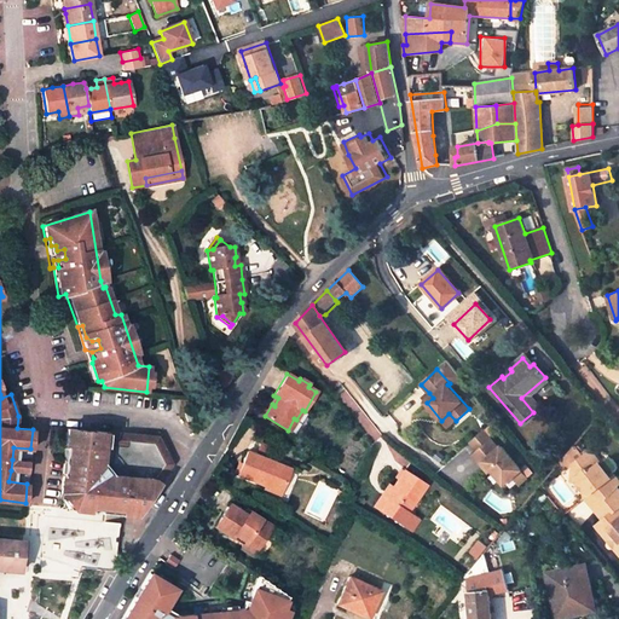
[(549,382),(545,377),(521,398),(533,412),(541,406),(533,397),(549,382)]
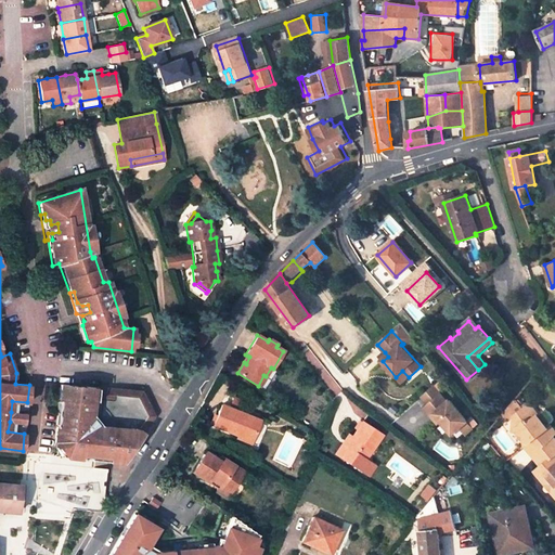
[(378,358),(383,361),(388,357),(385,352),(378,358)]
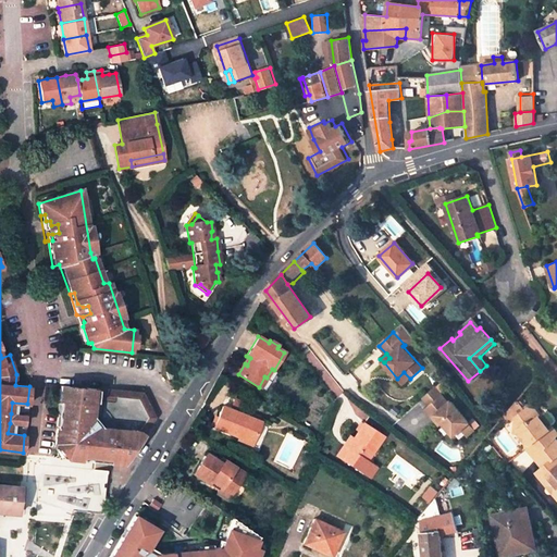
[(262,390),(274,370),(272,369),(267,378),(264,376),(259,387),(262,390)]
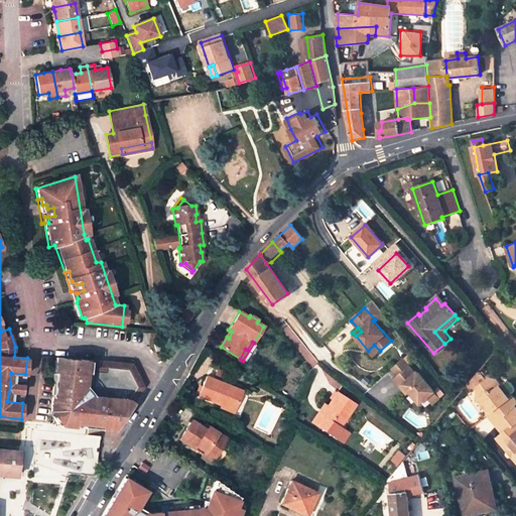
[(374,345),(368,351),(374,357),(380,351),(374,345)]
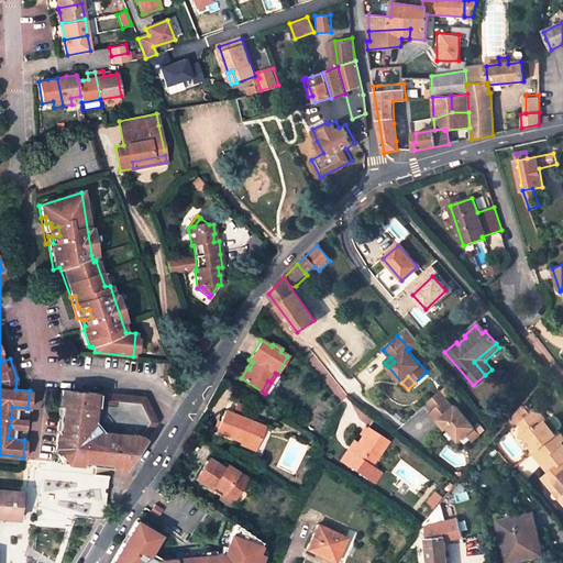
[(110,395),(61,389),(59,407),(63,407),(58,444),(62,446),(67,443),(75,453),(70,456),(72,460),(96,463),(96,466),(97,466),(111,467),(111,463),(121,464),(150,422),(140,405),(109,401),(110,395)]
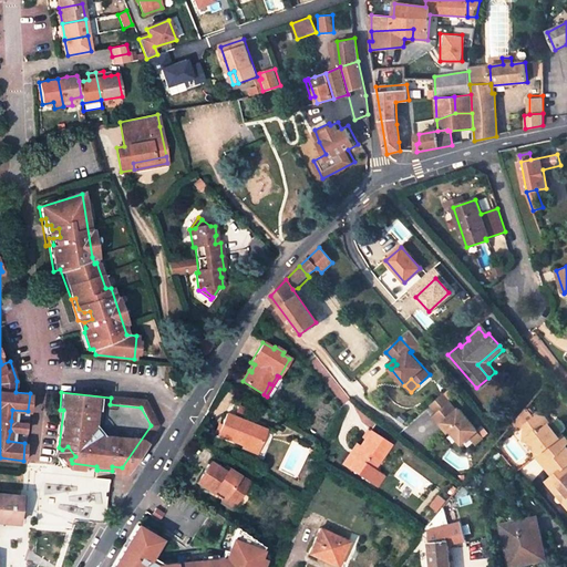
[(459,410),(445,394),(431,406),(437,414),(433,418),(447,435),(453,432),(465,445),(473,441),(478,446),(487,439),(482,434),(485,431),(462,405),(459,410)]
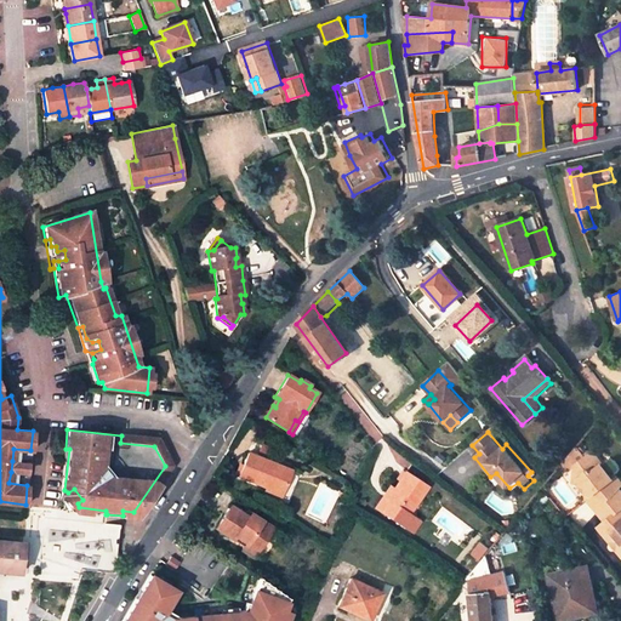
[(120,443),(154,446),(165,466),(134,512),(123,511),(123,516),(140,517),(172,466),(159,440),(158,439),(121,436),(120,443)]
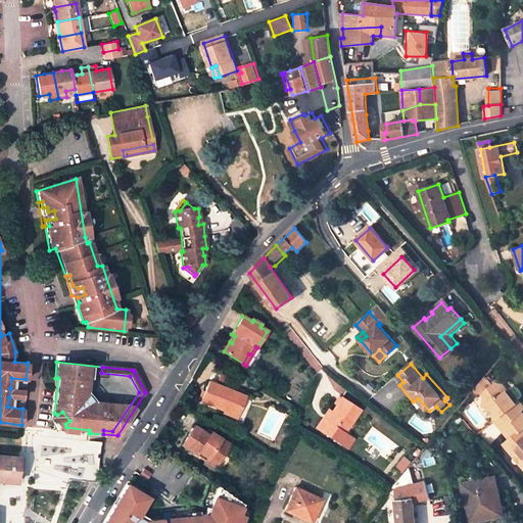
[(479,382),(487,389),(492,385),(484,376),(479,382)]
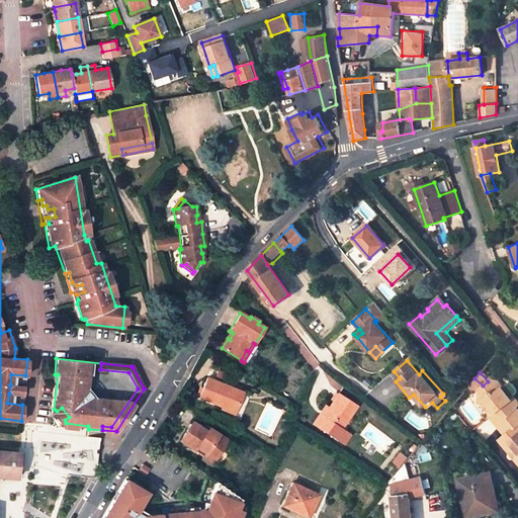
[(65,420),(69,417),(62,408),(57,411),(54,409),(58,374),(55,374),(51,416),(58,426),(88,429),(88,426),(66,423),(65,420)]
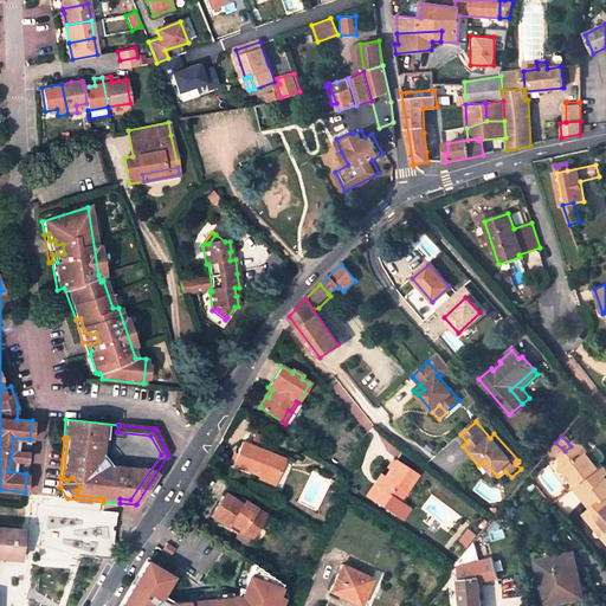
[(276,457),(242,443),(232,464),(251,471),(252,470),(268,476),(276,457)]
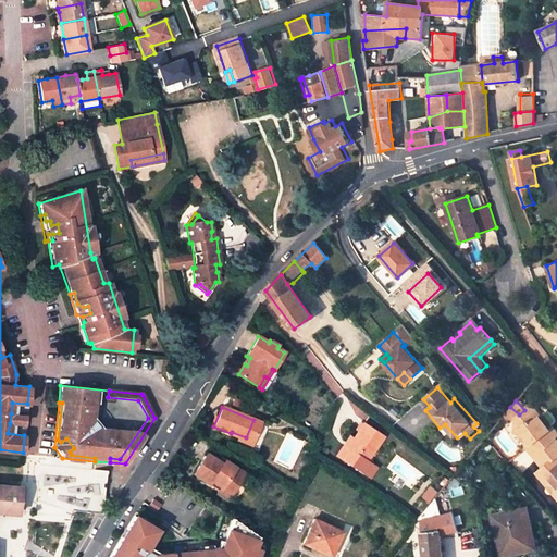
[(555,437),(556,434),(556,432),(552,426),(548,429),(546,426),(554,420),(554,417),(547,410),(545,410),(539,417),(533,410),(525,409),(524,410),(519,415),(514,419),(514,425),(517,430),(518,430),(521,433),(518,435),(525,444),(531,445),(534,442),(542,452),(551,443),(555,437)]
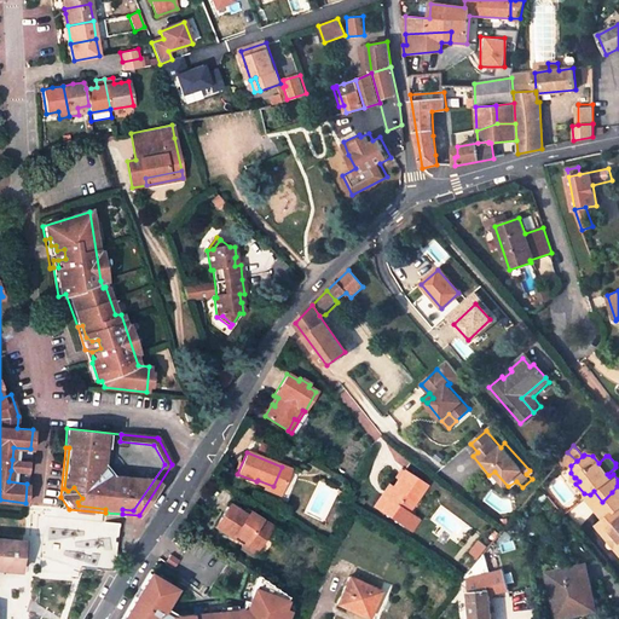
[(12,460),(11,470),(25,472),(27,462),(12,460)]
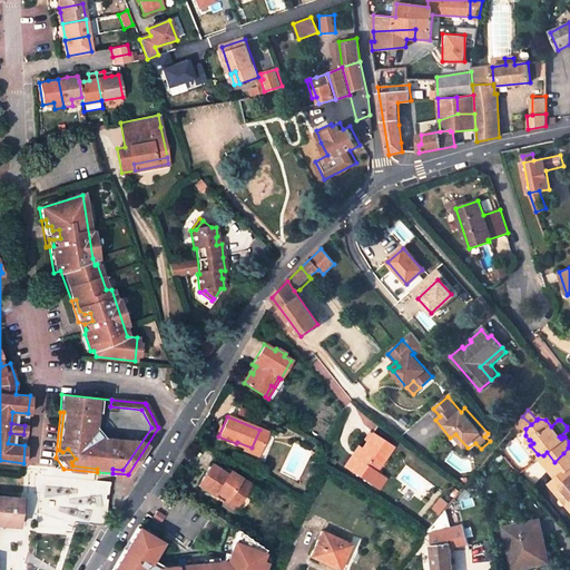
[(266,432),(259,430),(252,448),(237,442),(236,443),(235,446),(256,455),(266,432)]
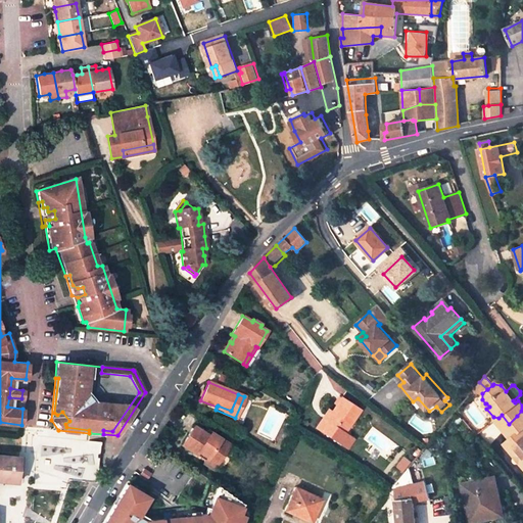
[(360,409),(340,397),(331,412),(326,420),(323,419),(316,428),(333,439),(339,430),(343,433),(360,409)]
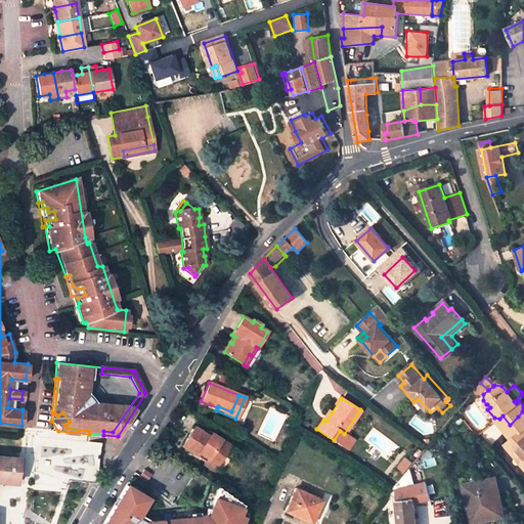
[(486,404),(483,400),(482,408),(487,409),(490,407),(487,404),(486,404)]
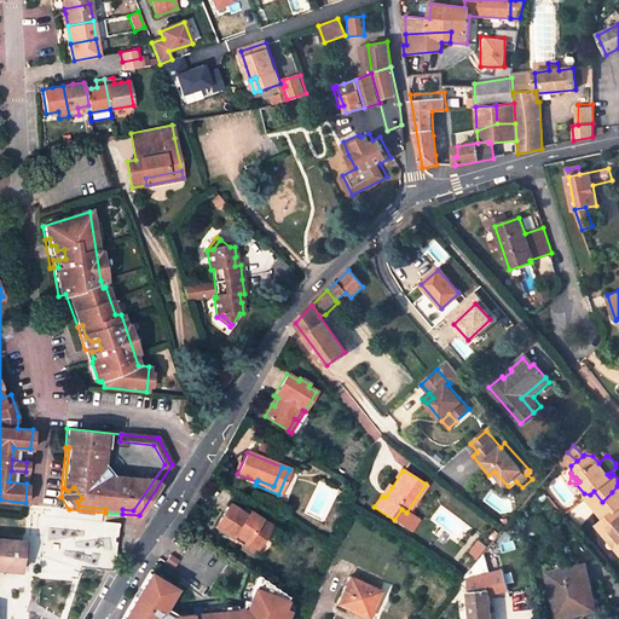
[(388,485),(382,496),(386,497),(392,487),(388,485)]
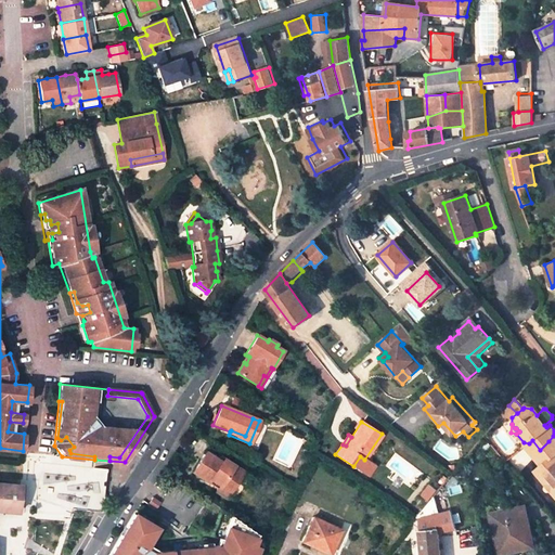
[(554,454),(554,449),(549,441),(540,450),(533,457),(541,467),(534,472),(554,495),(554,456),(554,455),(554,454)]
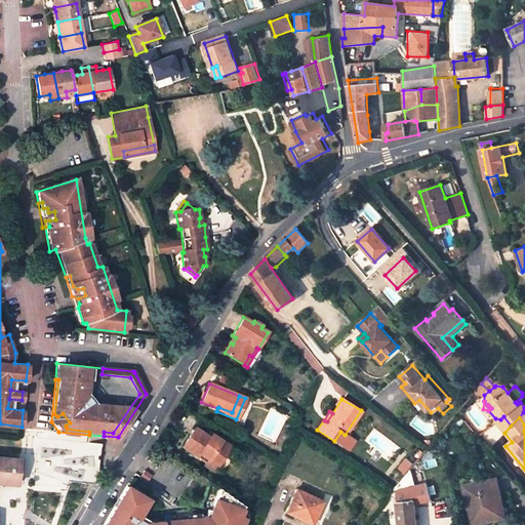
[(200,453),(218,465),(230,446),(211,435),(209,438),(206,436),(194,429),(183,447),(198,456),(200,453)]
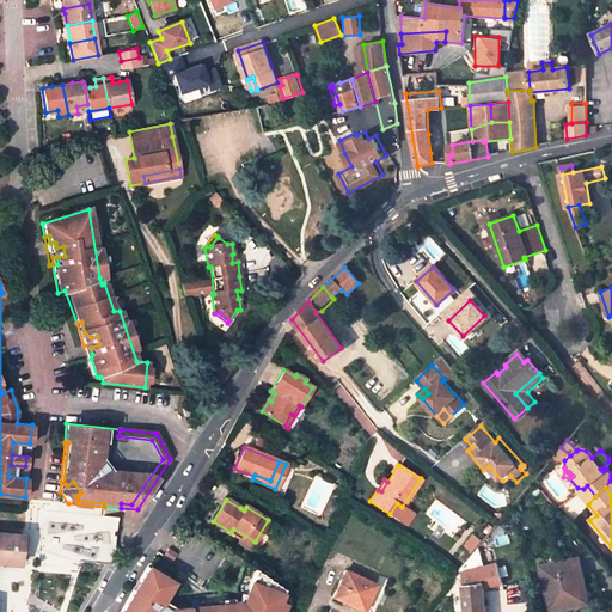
[(395,518),(402,507),(397,503),(390,514),(395,518)]
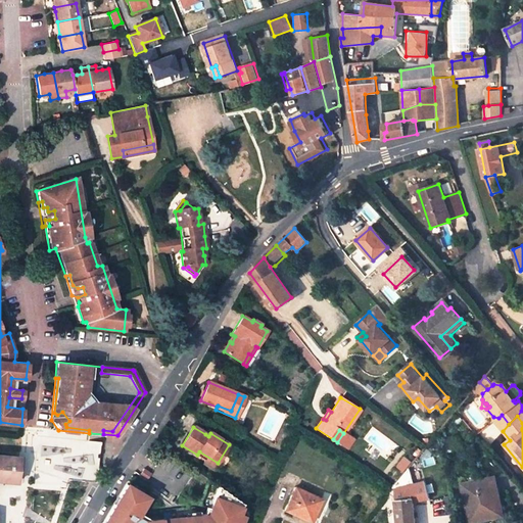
[(16,475),(97,482),(100,443),(30,435),(28,448),(24,447),(22,455),(18,454),(18,459),(16,475)]
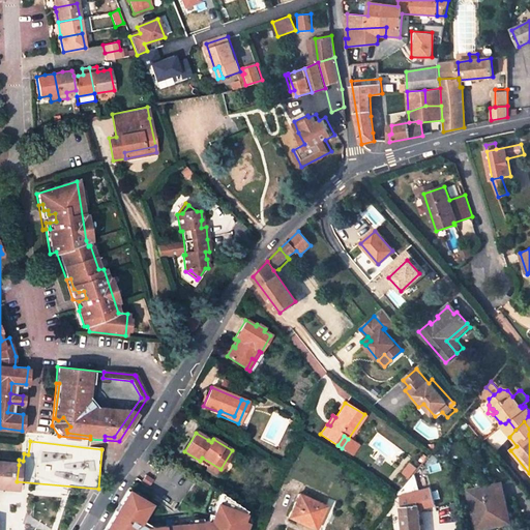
[(221,469),(202,458),(200,461),(218,472),(221,469)]
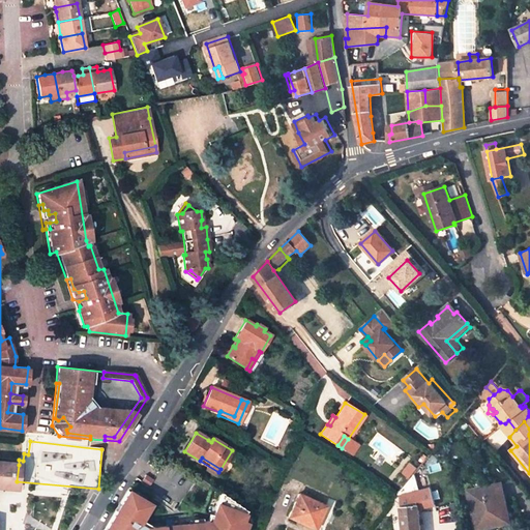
[(0,462),(0,488),(17,490),(17,481),(19,465),(0,462)]
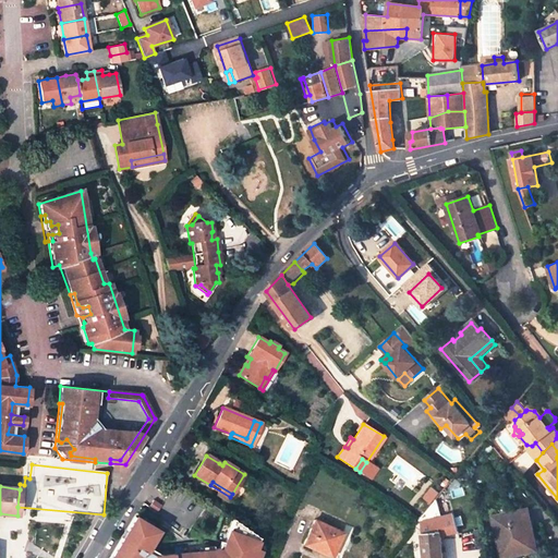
[(434,500),(439,505),(446,497),(440,492),(434,500)]
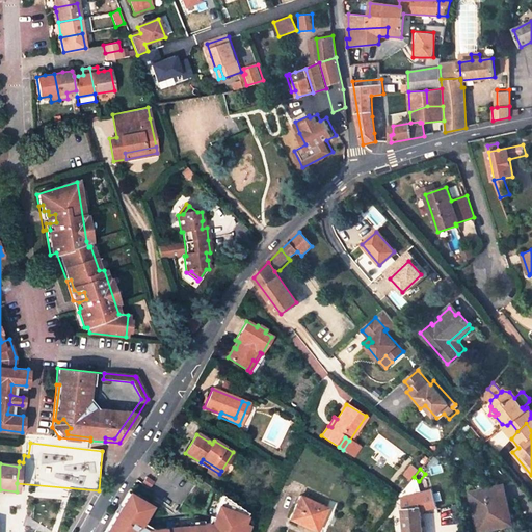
[(148,488),(153,481),(145,477),(141,483),(148,488)]
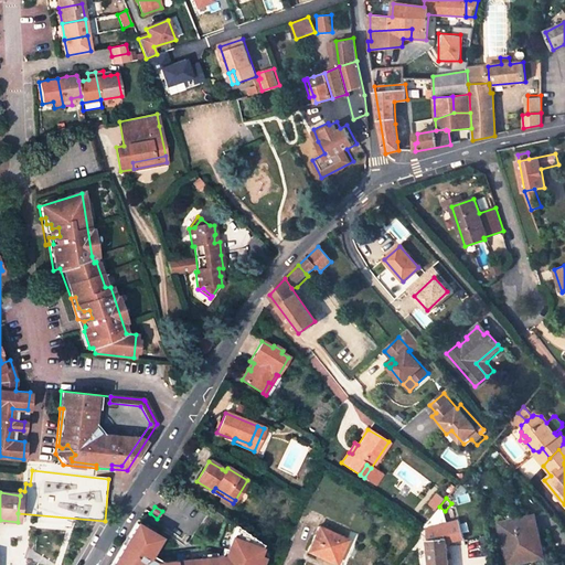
[(432,515),(429,513),(423,522),(424,523),(432,515)]
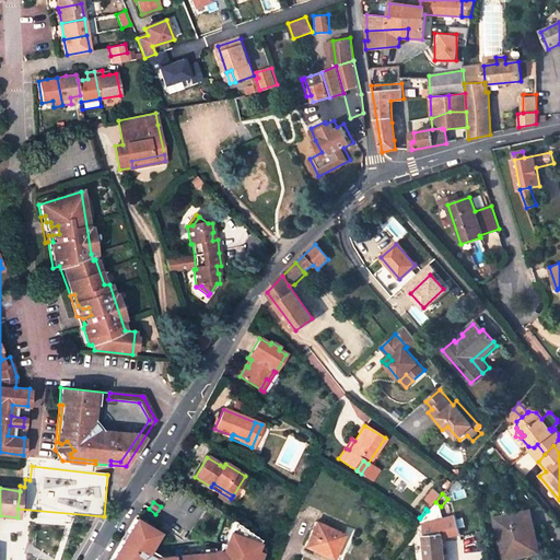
[(531,511),(527,512),(533,538),(528,538),(533,553),(540,551),(531,511)]
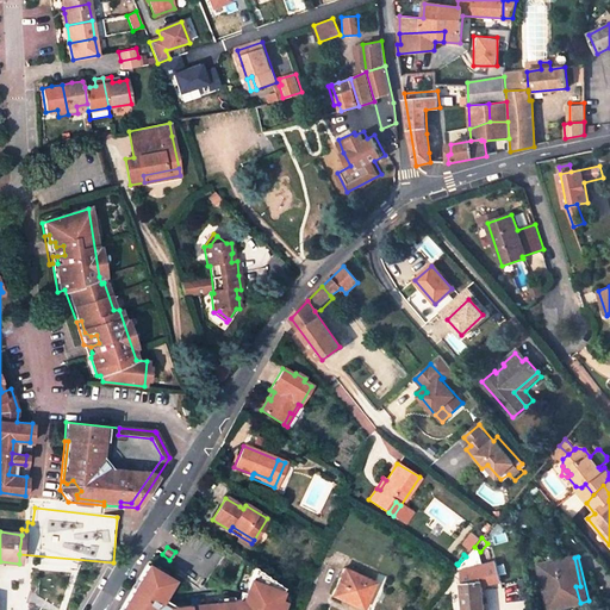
[(574,558),(539,565),(549,609),(580,603),(576,586),(580,586),(574,558)]
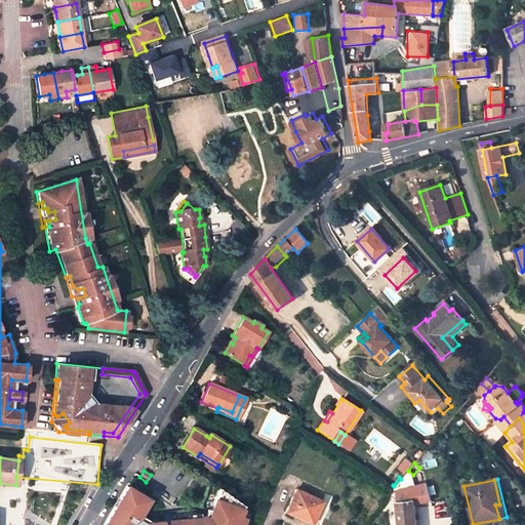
[(397,489),(399,524),(416,524),(415,503),(422,502),(430,498),(426,482),(407,487),(397,489)]
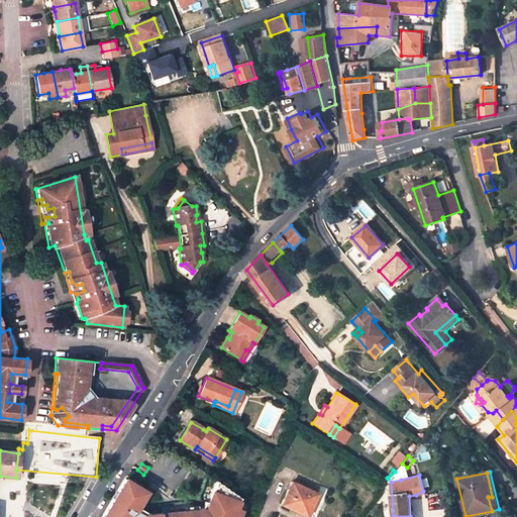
[(131,483),(123,479),(101,516),(235,516),(238,510),(233,508),(239,497),(215,481),(206,501),(202,500),(200,509),(199,512),(197,512),(197,509),(148,515),(136,508),(145,492),(138,488),(136,491),(128,486),(131,483)]
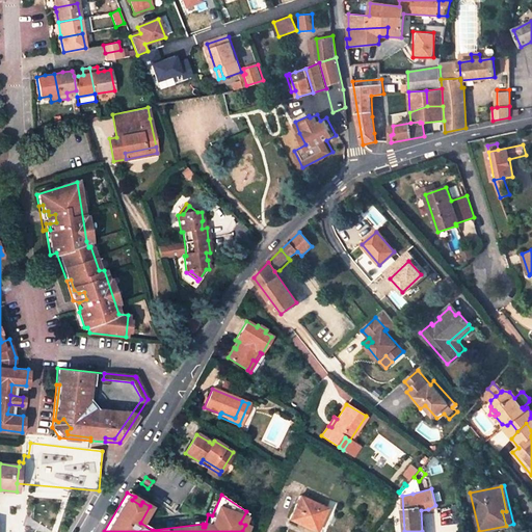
[(325,508),(299,497),(290,519),(316,530),(325,508)]
